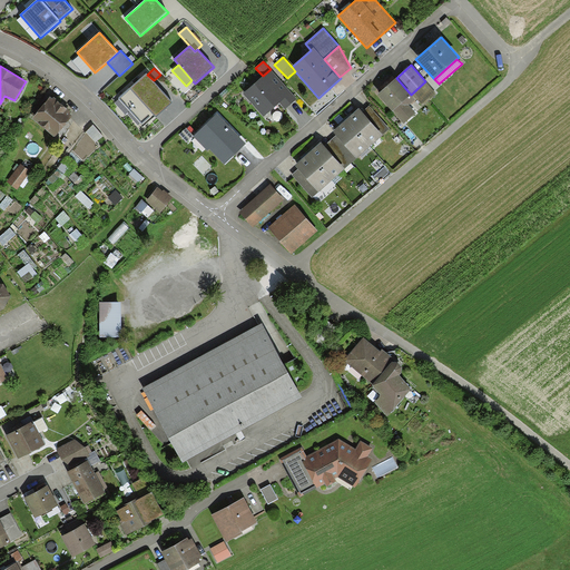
[(297,99),(271,69),(263,76),(243,94),(264,117),(279,102),(285,109),(297,99)]
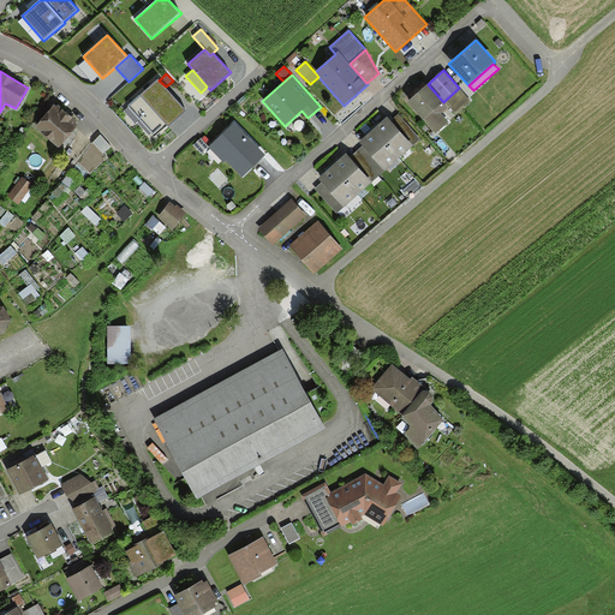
[(159,81),(159,79),(127,106),(154,136),(166,124),(167,126),(185,111),(166,87),(159,81)]
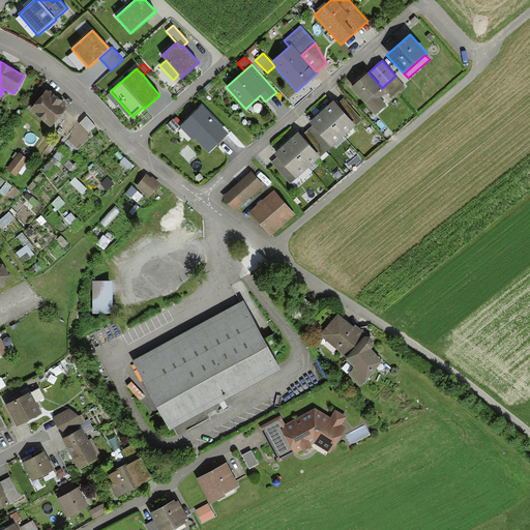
[(382,88),(369,72),(351,88),(364,104),(365,102),(376,115),(387,105),(380,97),(386,92),(382,88)]
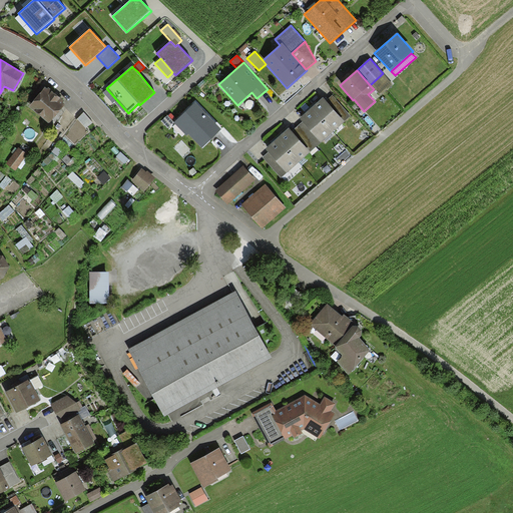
[(393,84),(383,73),(370,85),(374,89),(380,95),(393,84)]
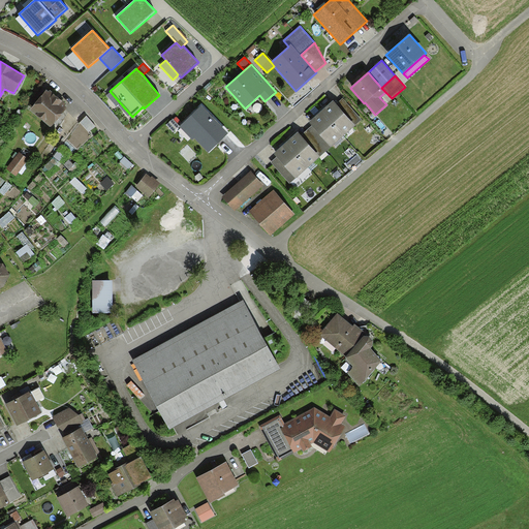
[(49,92),(47,90),(30,111),(51,127),(67,107),(65,105),(67,103),(50,90),(49,92)]
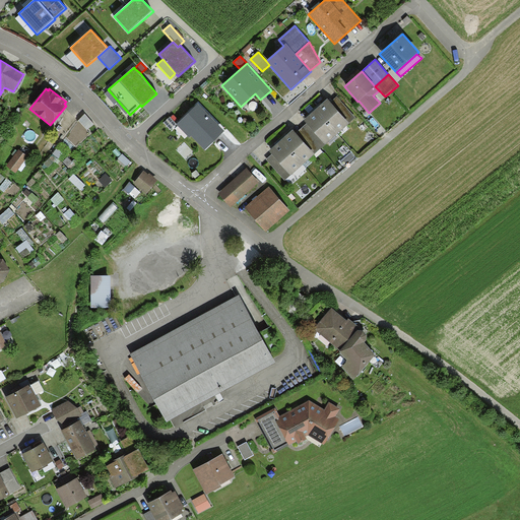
[(337,96),(330,102),(349,123),(355,118),(337,96)]
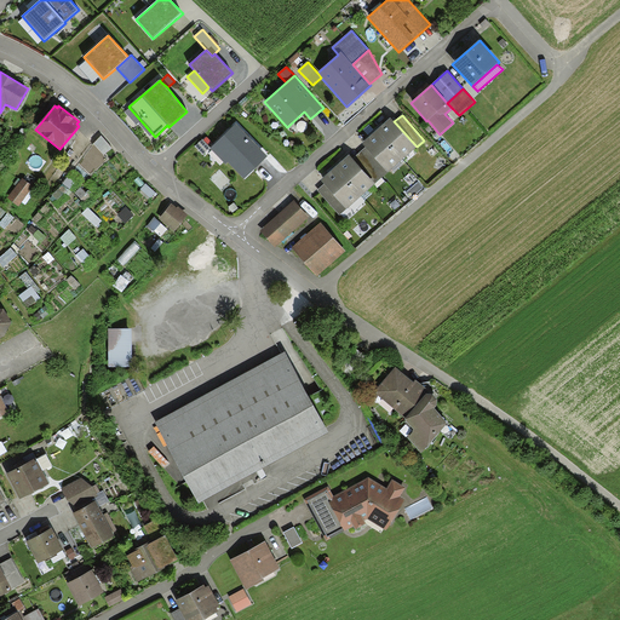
[(394,121),(390,118),(375,130),(402,160),(417,147),(394,121)]
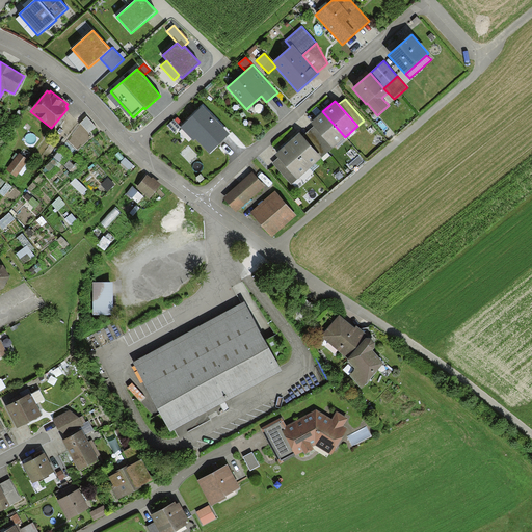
[(230,134),(203,106),(181,127),(193,140),(195,139),(210,154),(230,134)]
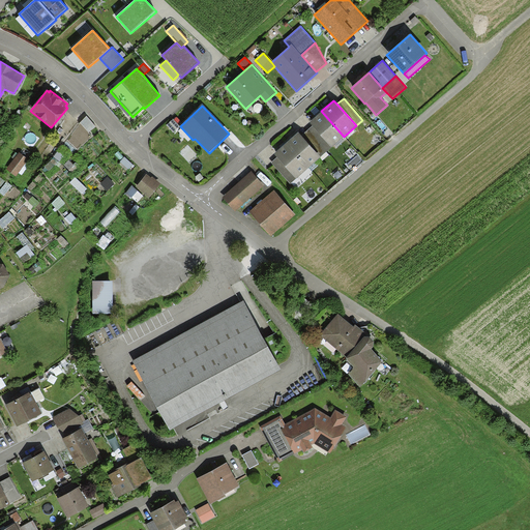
[(332,147),(344,137),(321,111),(310,122),(313,125),(332,147)]
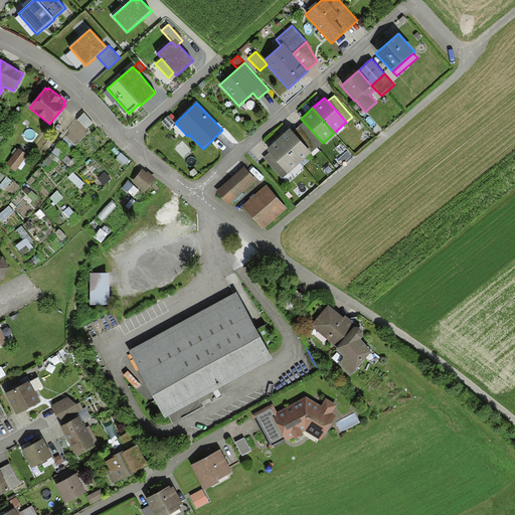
[(93,123),(83,113),(77,119),(87,129),(93,123)]
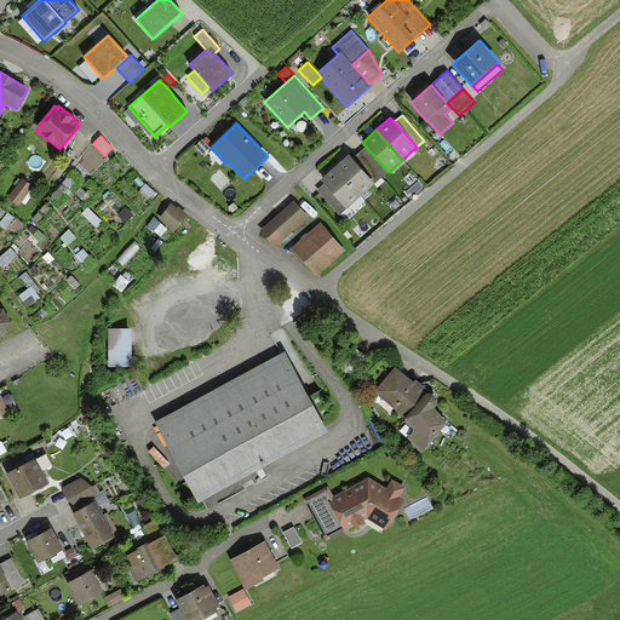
[(202,155),(211,148),(202,139),(195,147),(202,155)]
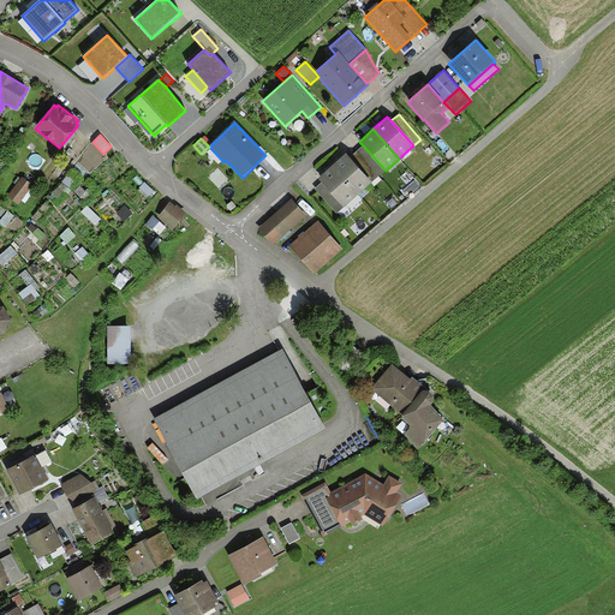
[(372,181),(386,171),(363,145),(350,157),(372,181)]
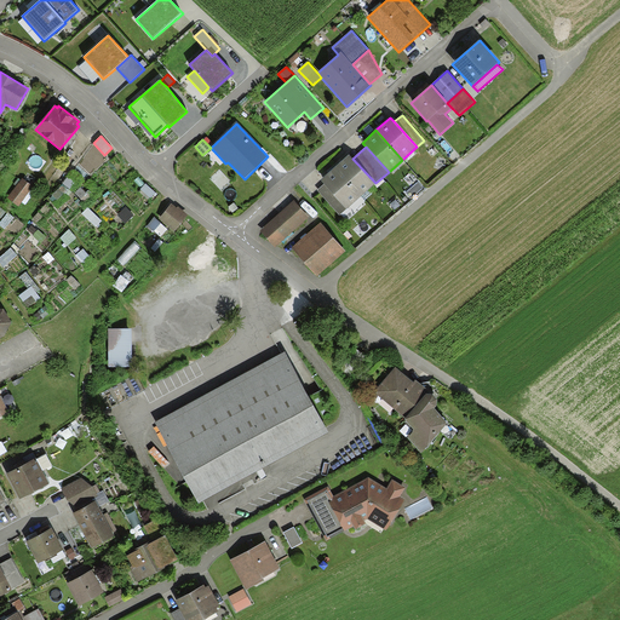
[(352,159),(349,154),(336,167),(361,196),(375,183),(352,159)]
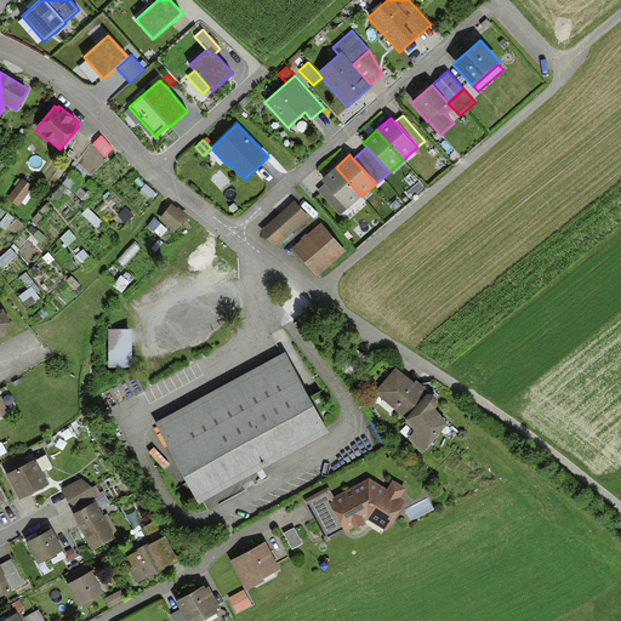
[(347,209),(362,197),(336,167),(322,180),(325,183),(347,209)]
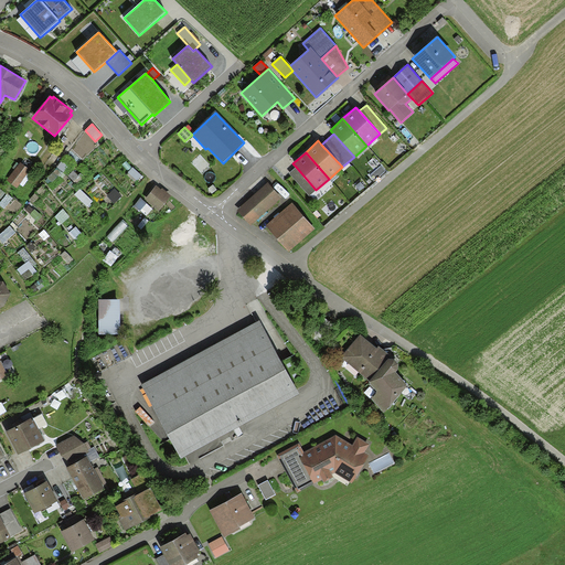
[(64,158),(56,169),(75,184),(85,177),(64,158)]
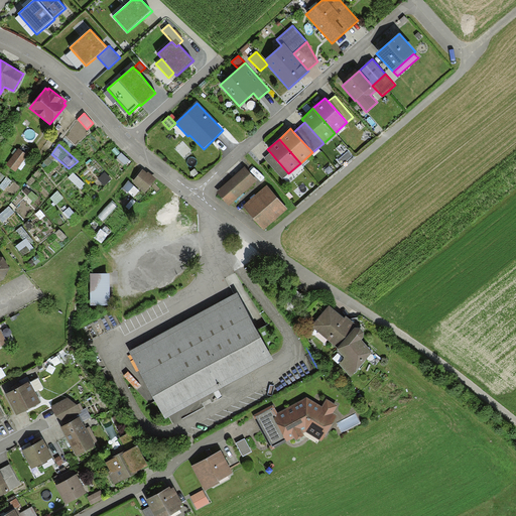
[(28,156),(18,148),(6,164),(15,171),(28,156)]
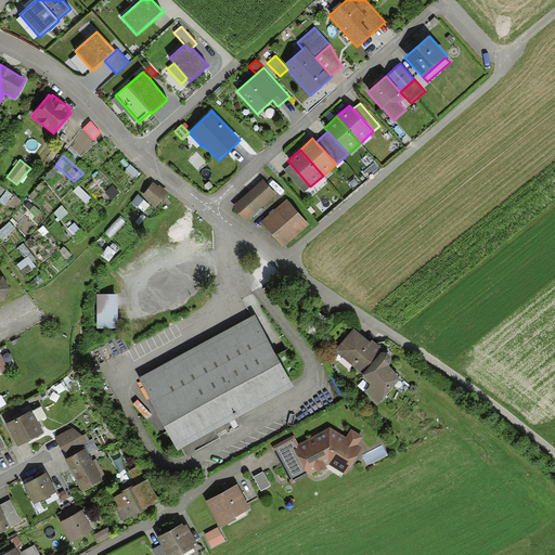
[(117,165),(134,180),(141,173),(124,159),(117,165)]
